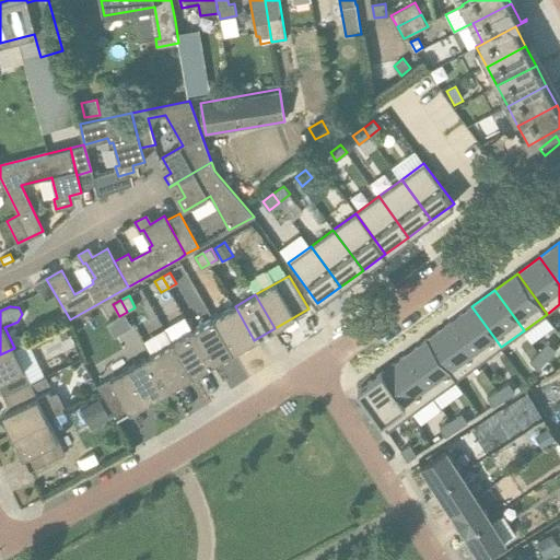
[(233,352),(254,340),(235,306),(213,318),(233,352)]
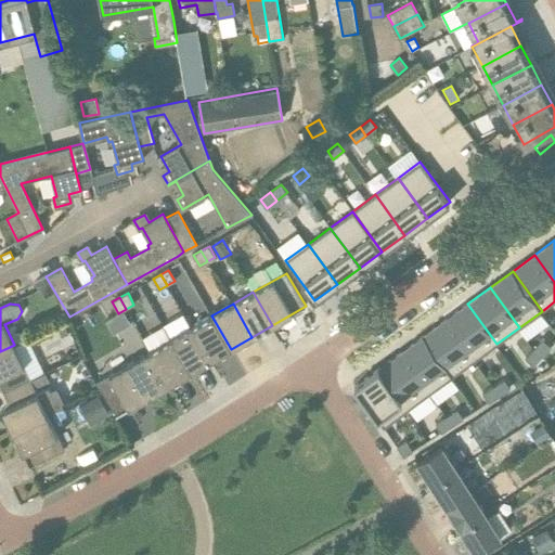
[(467,304),(444,320),(474,361),(497,344),(467,304)]
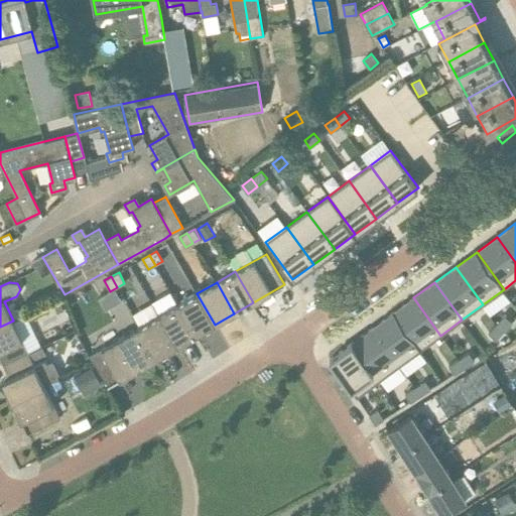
[(196,337),(215,325),(197,293),(177,304),(196,337)]
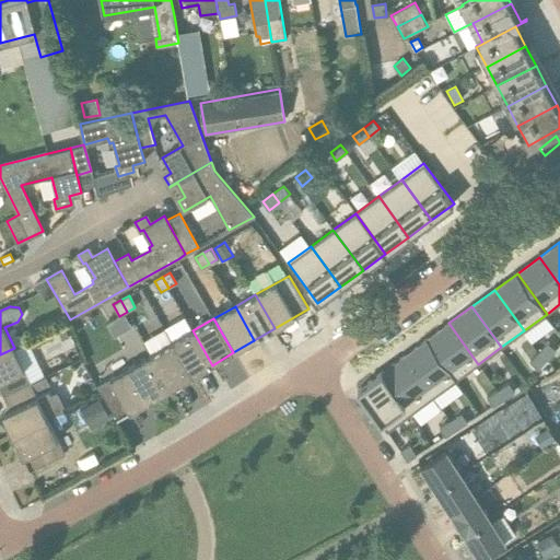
[(448,323),(426,339),(456,381),(478,364),(448,323)]
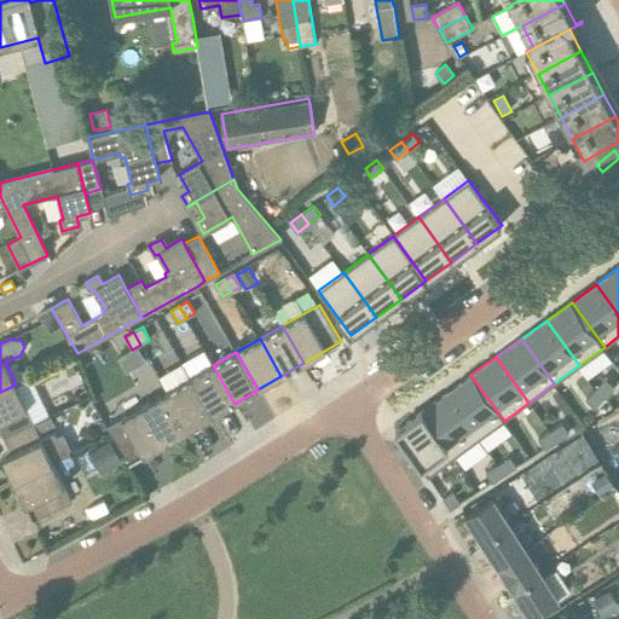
[(76,372),(71,360),(63,364),(69,376),(76,372)]
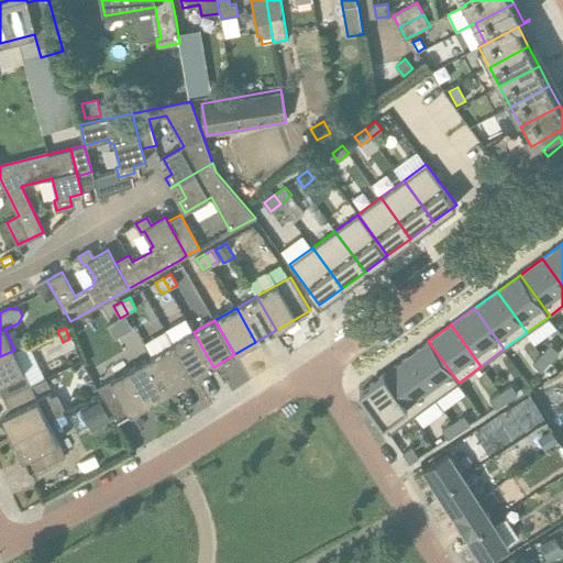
[(192,378),(213,367),(194,332),(173,344),(192,378)]
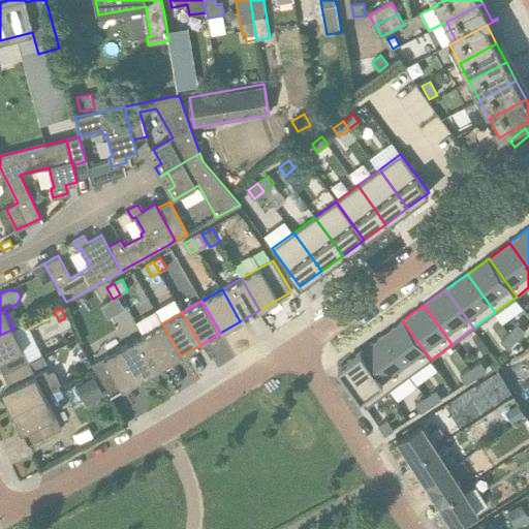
[(402,320),(381,337),(409,375),(431,360),(402,320)]
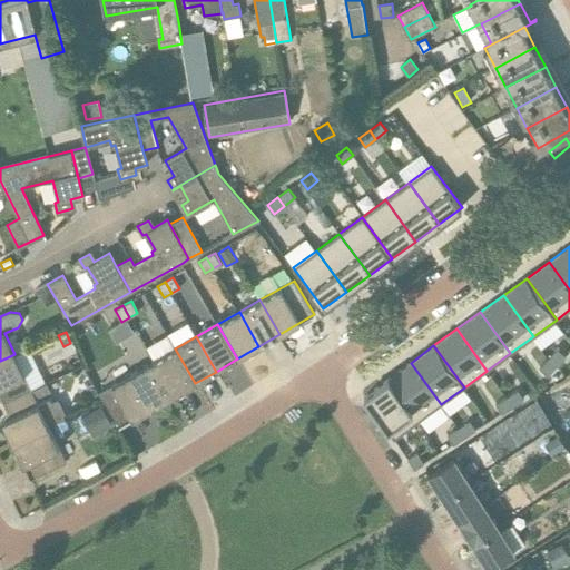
[(175,395),(195,383),(175,349),(155,361),(175,395)]
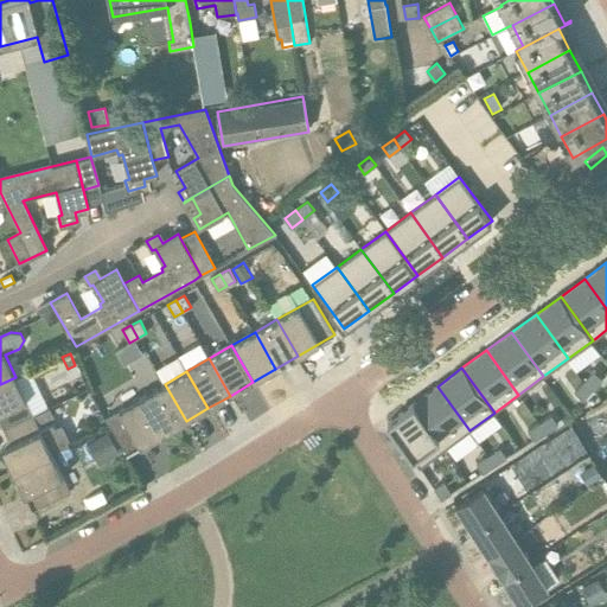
[(594,371),(585,382),(593,389),(602,379),(594,371)]
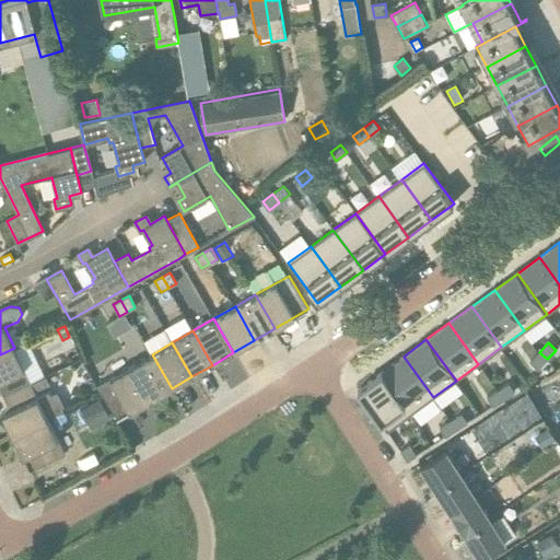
[(0,386),(4,396),(31,384),(14,348),(0,354),(0,386)]
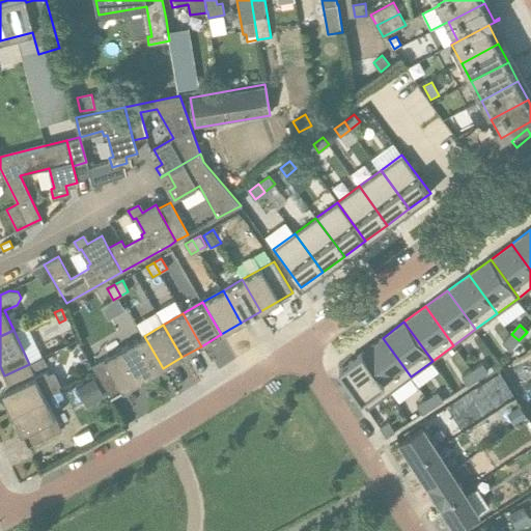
[(511,334),(503,342),(510,350),(519,340),(511,334)]
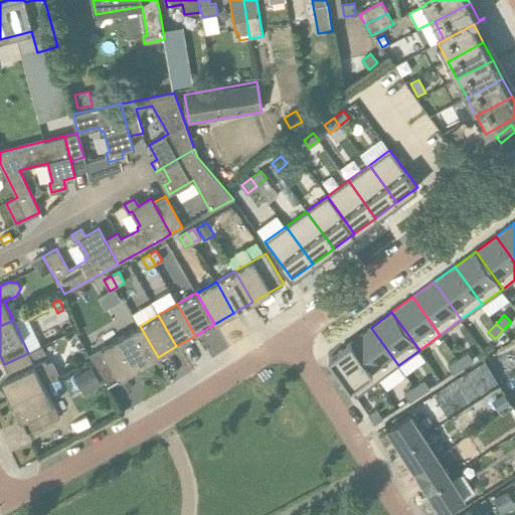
[(139,368),(158,357),(140,326),(122,336),(139,368)]
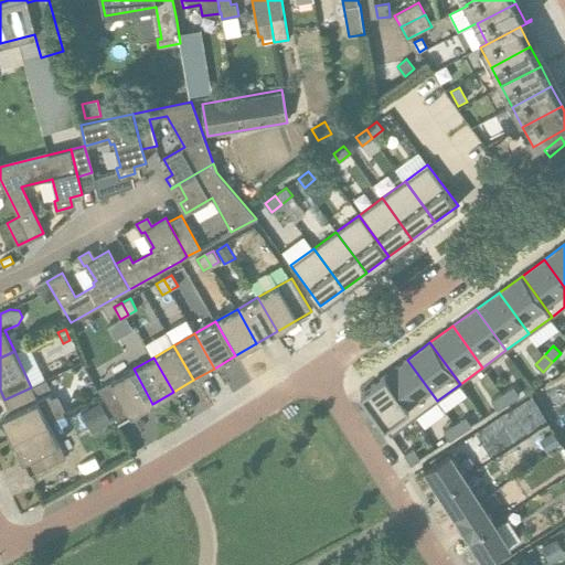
[(407,360),(384,376),(414,417),(437,401),(407,360)]
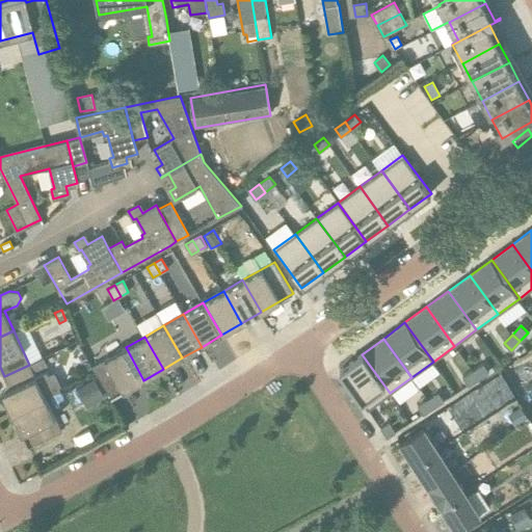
[(92,366),(94,367),(111,399),(143,380),(126,347),(92,366)]
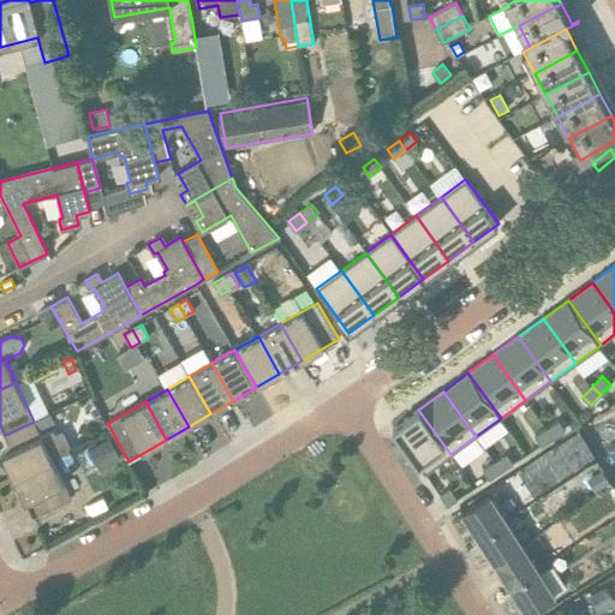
[(418,410),(393,428),(425,472),(451,454),(418,410)]
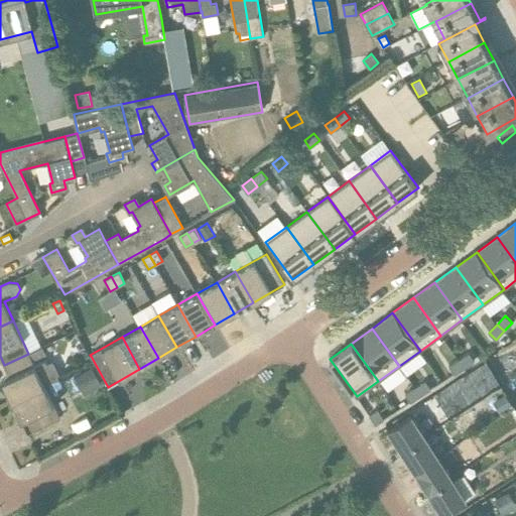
[(12,402),(44,386),(44,385),(58,379),(56,375),(58,374),(52,361),(46,364),(45,361),(34,365),(32,361),(45,355),(42,348),(38,349),(28,354),(4,365),(10,377),(2,381),(12,402)]
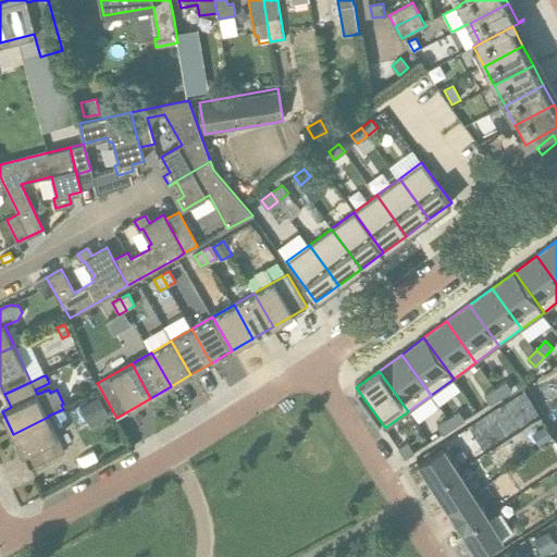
[(506,381),(495,387),(502,397),(512,390),(506,381)]
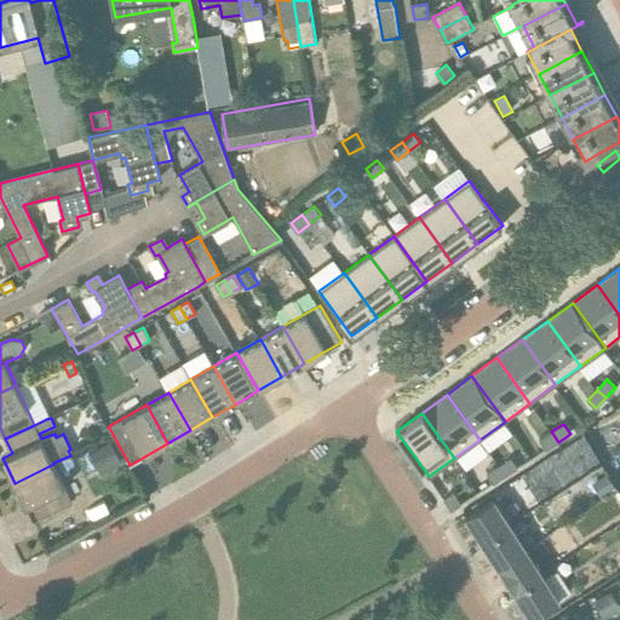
[(551,431),(539,440),(546,449),(558,442),(551,431)]
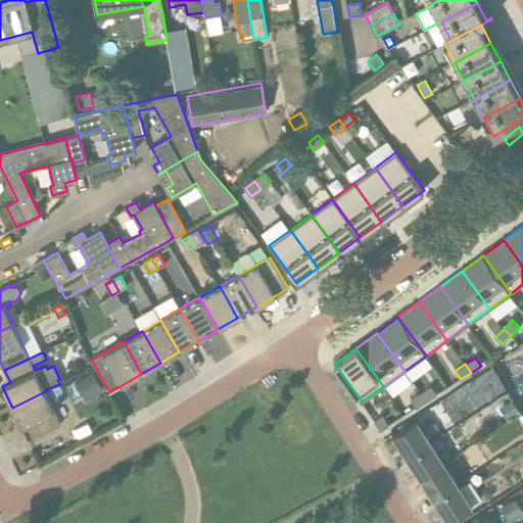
[(103,389),(92,372),(75,382),(85,400),(103,389)]
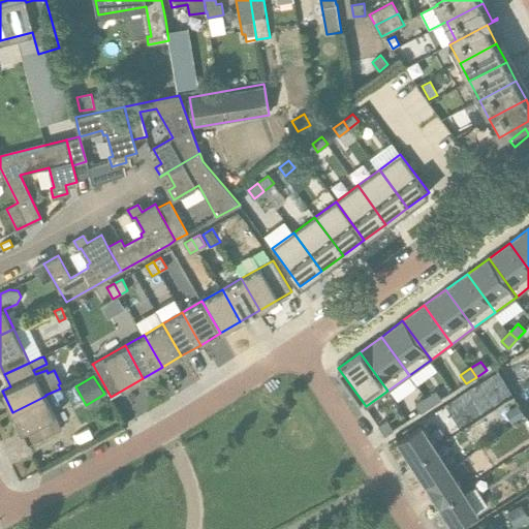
[(436,391),(426,397),(431,405),(441,399),(436,391)]
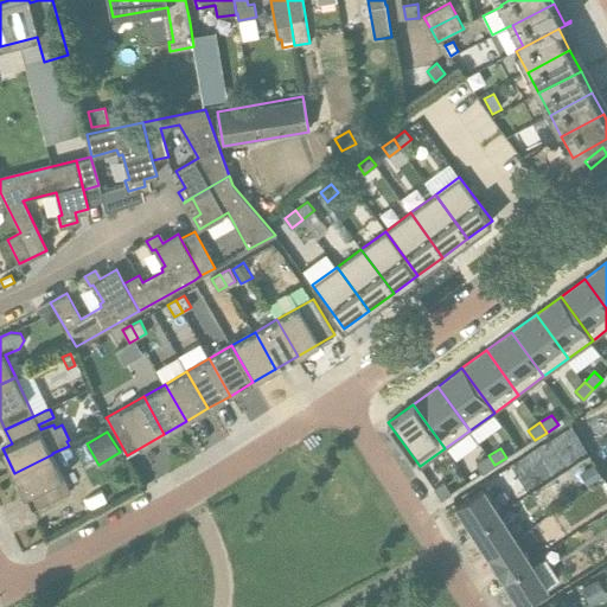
[(52,454),(14,473),(32,511),(70,492),(52,454)]
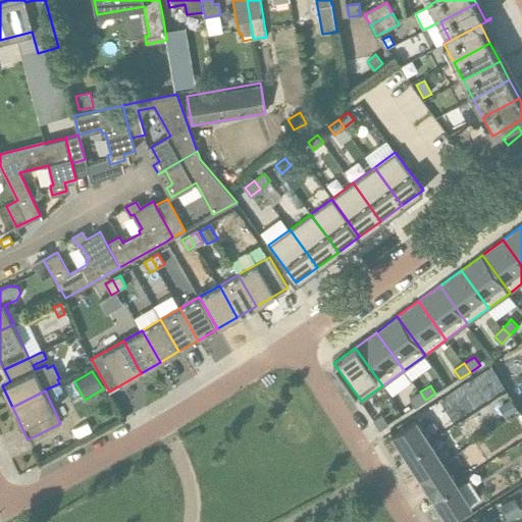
[(420,392),(410,399),(415,407),(425,400),(420,392)]
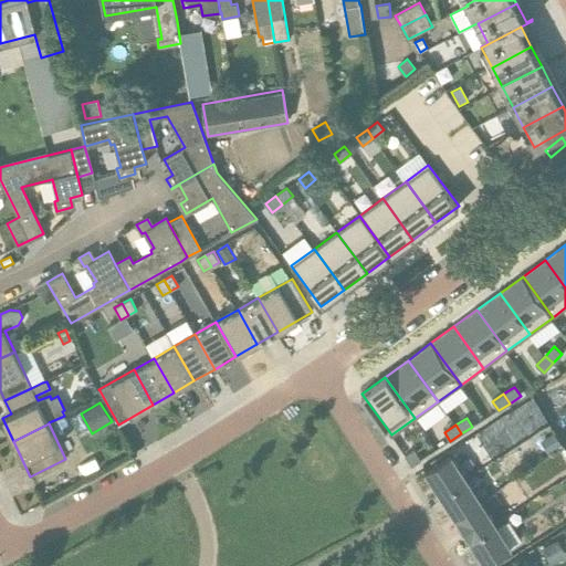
[(547,439),(553,448),(562,442),(555,433),(547,439)]
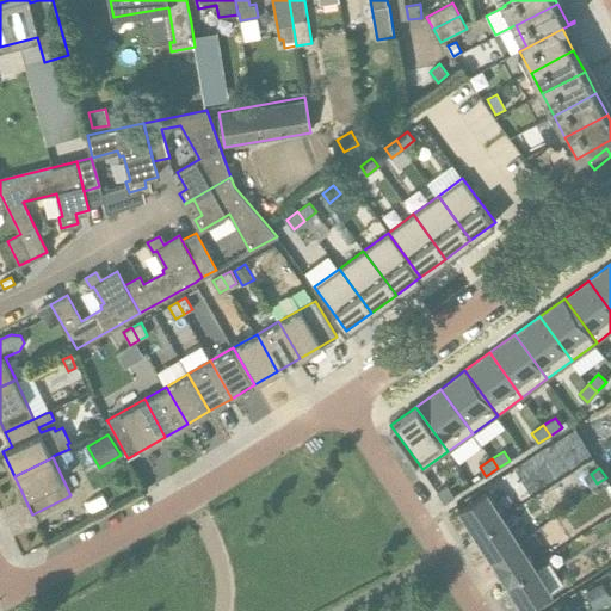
[(448,485),(437,491),(445,503),(452,498),(455,497),(448,485)]
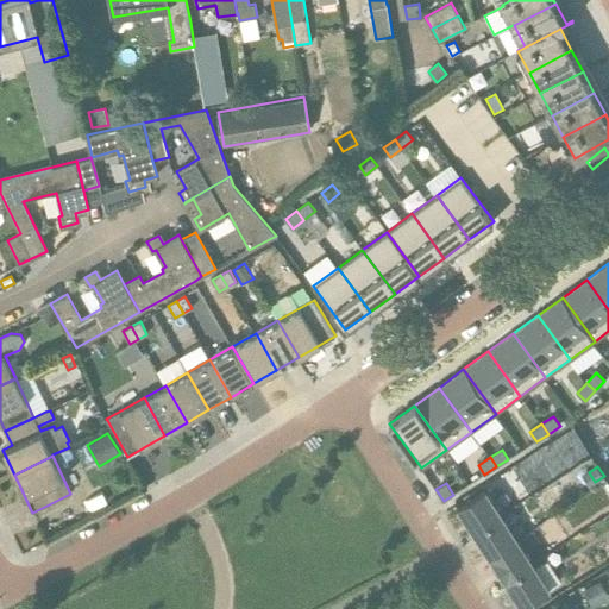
[(475,532),(503,514),(487,489),(458,508),(475,532)]
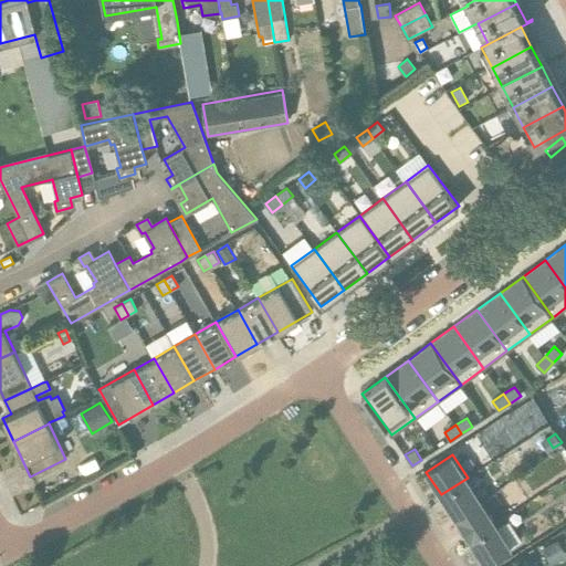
[(456,517),(482,501),(468,478),(441,494),(456,517)]
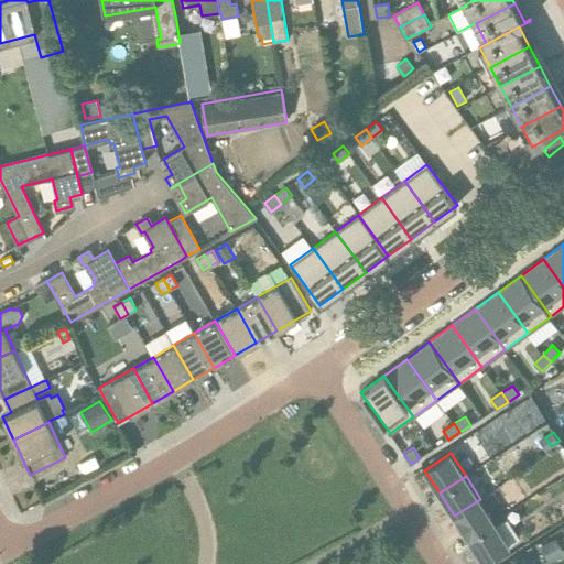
[(469,539),(495,521),(480,499),(454,516),(469,539)]
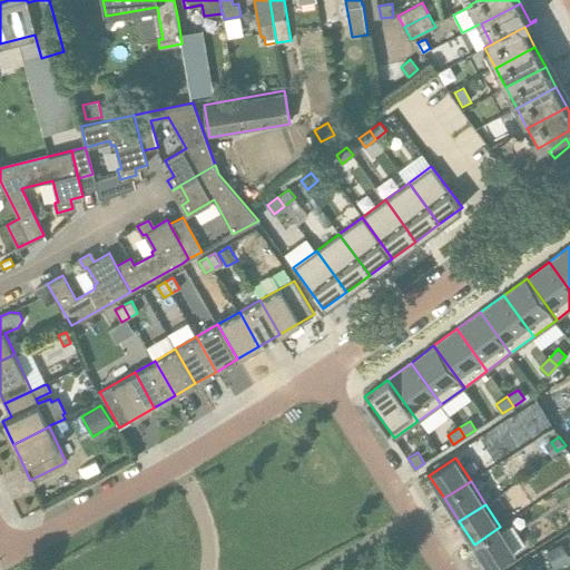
[(489,567),(514,550),(500,527),(474,544),(489,567)]
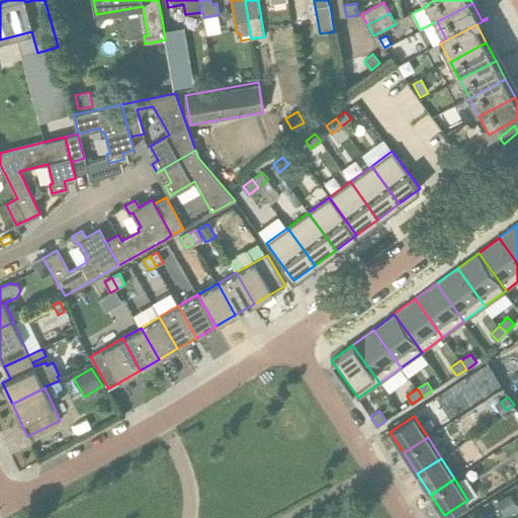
[(505,516),(517,508),(517,506),(510,494),(497,503),(505,516)]
